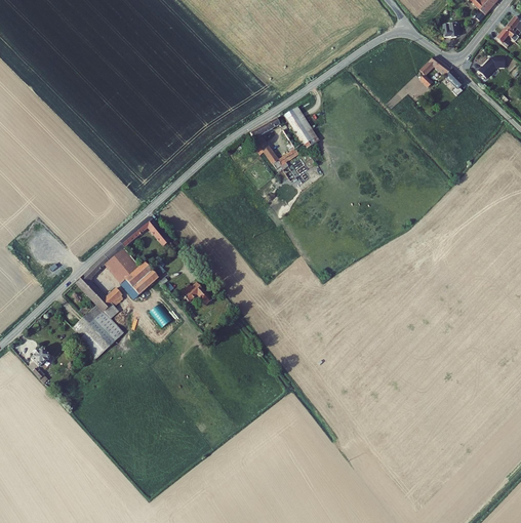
[(480,0),(478,3),(475,0),(466,0),(480,12),(485,17),(498,0),(480,0)]
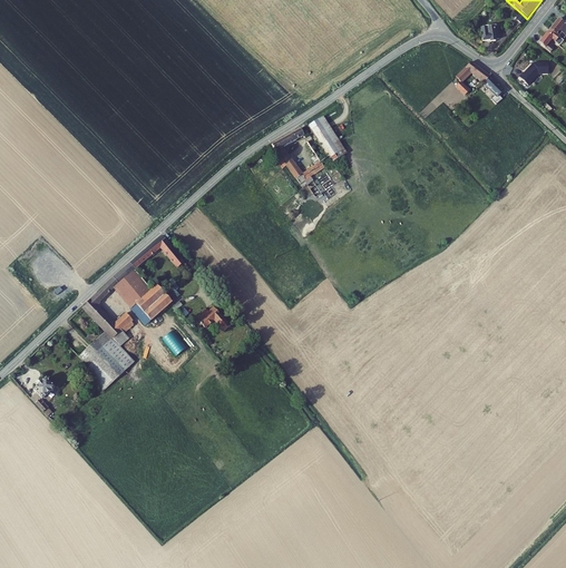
[(528,20),(527,19),(521,13),(517,18),(525,26),(528,20)]
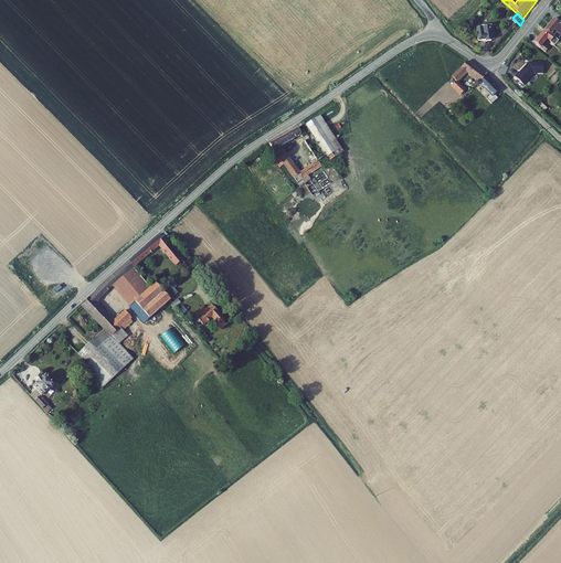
[(537,38),(550,49),(553,45),(548,41),(551,36),(554,40),(557,36),(560,39),(560,36),(560,31),(560,19),(556,14),(537,38)]
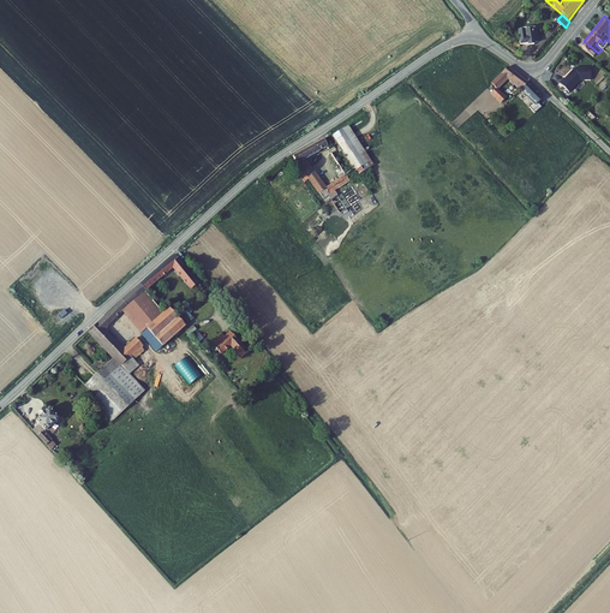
[(534,30),(515,33),(518,47),(525,46),(526,48),(533,47),(532,45),(536,45),(534,30)]
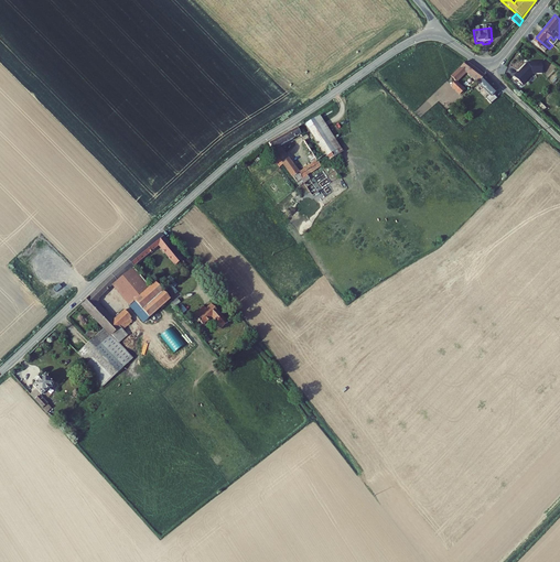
[(463,58),(449,73),(454,78),(465,68),(477,79),(476,82),(490,94),(495,88),(463,58)]
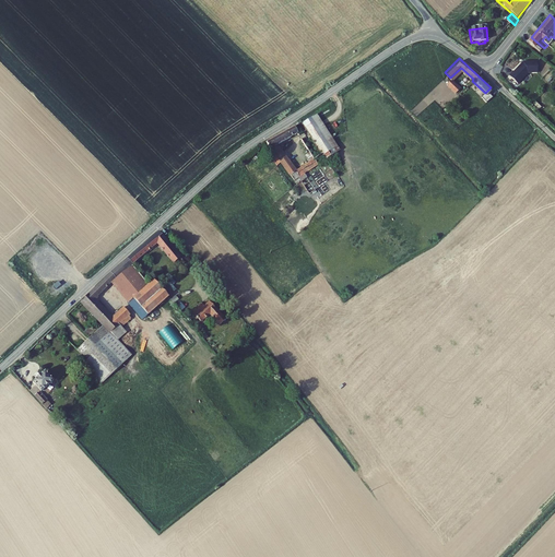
[(450,78),(446,81),(451,87),(456,83),(450,78)]
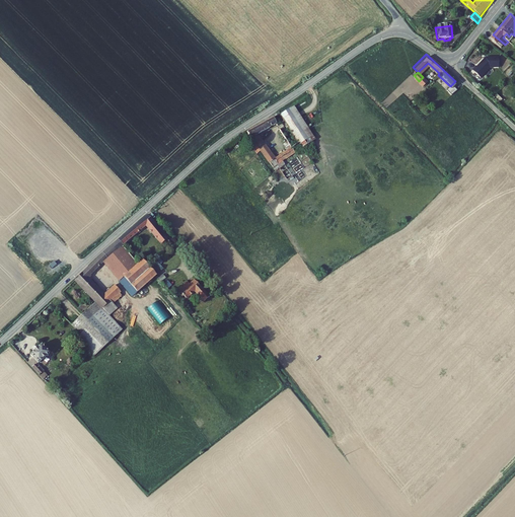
[(313,136),(294,105),(281,114),(300,145),(313,136)]
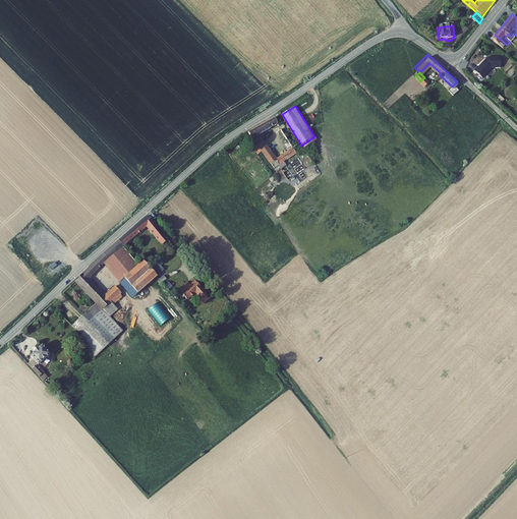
[(256,143),(253,147),(259,153),(261,151),(270,162),(275,159),(278,163),(296,152),(295,150),(301,146),(282,114),(280,112),(247,130),(250,137),(247,140),(251,146),(254,142),(256,143)]
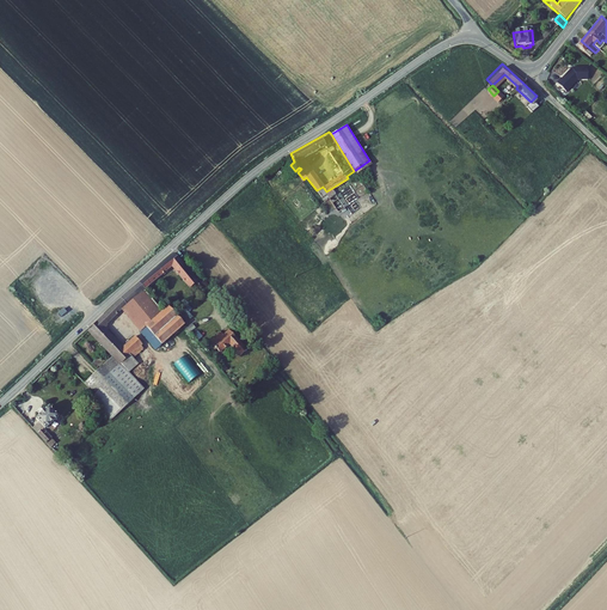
[(357,176),(354,171),(347,176),(348,178),(350,182),(357,176)]
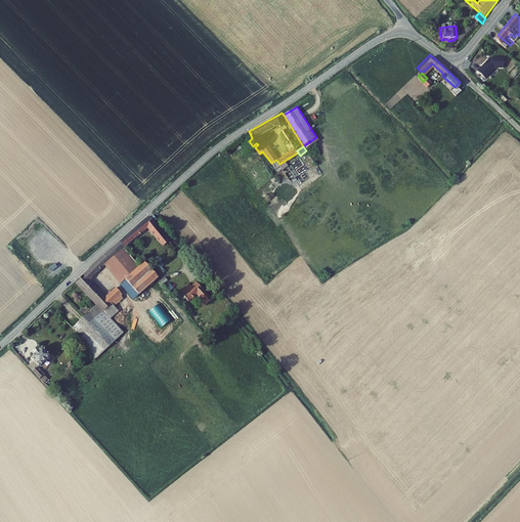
[(283,170),(290,180),(295,176),(288,166),(283,170)]
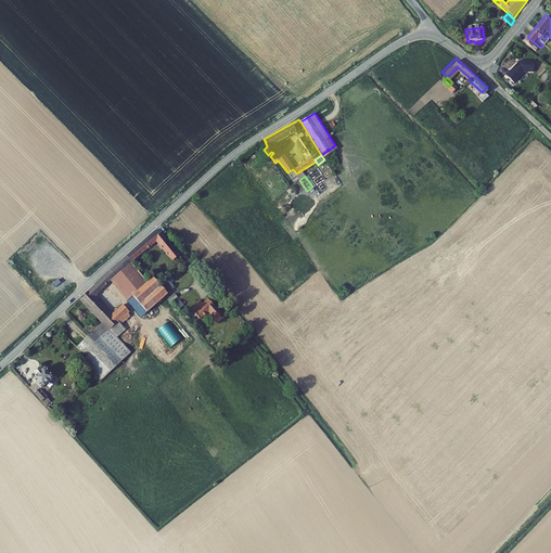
[(158,228),(151,234),(155,241),(157,240),(174,259),(180,255),(158,228)]
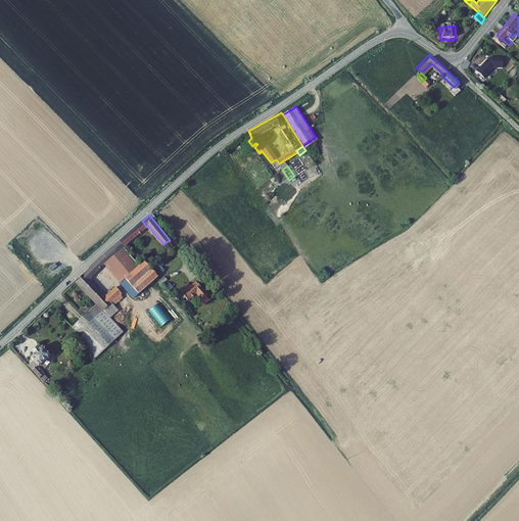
[(142,221),(120,239),(124,245),(146,227),(142,221)]
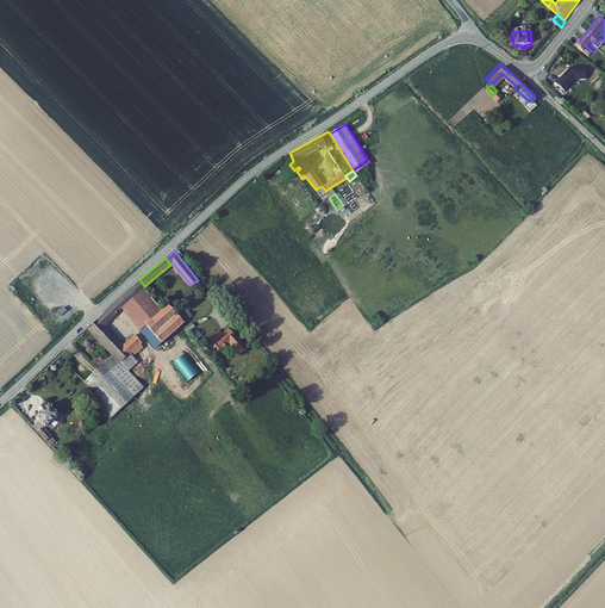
[(88,327),(112,352),(129,368),(136,361),(132,357),(143,347),(138,343),(142,341),(135,333),(122,343),(104,323),(123,304),(128,301),(144,286),(139,279),(122,293),(113,302),(100,314),(88,327)]
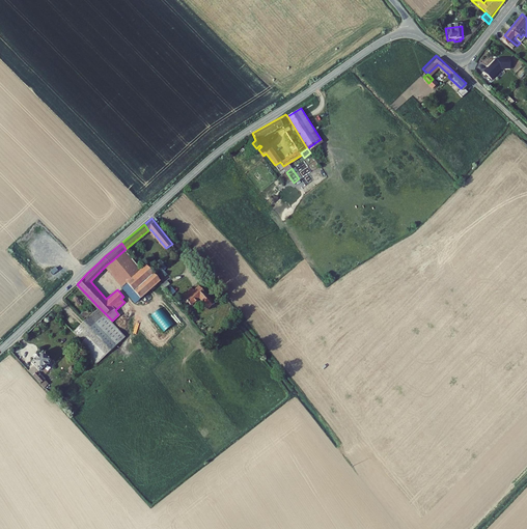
[(111,261),(128,281),(142,269),(126,249),(111,261)]
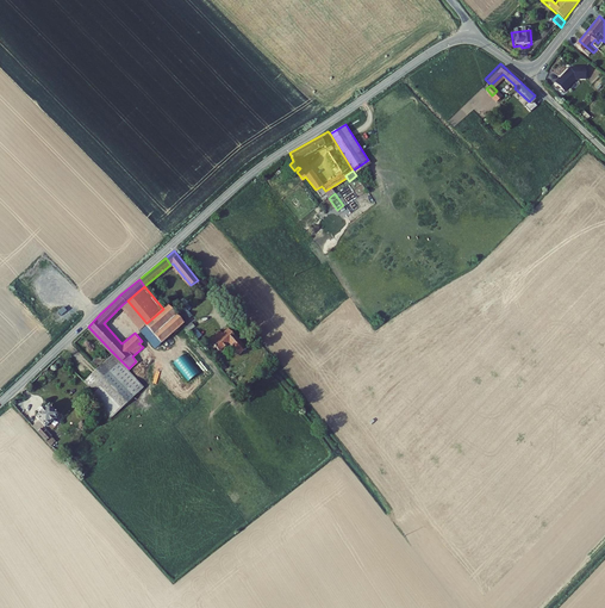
[(169,304),(163,309),(178,327),(184,322),(169,304)]
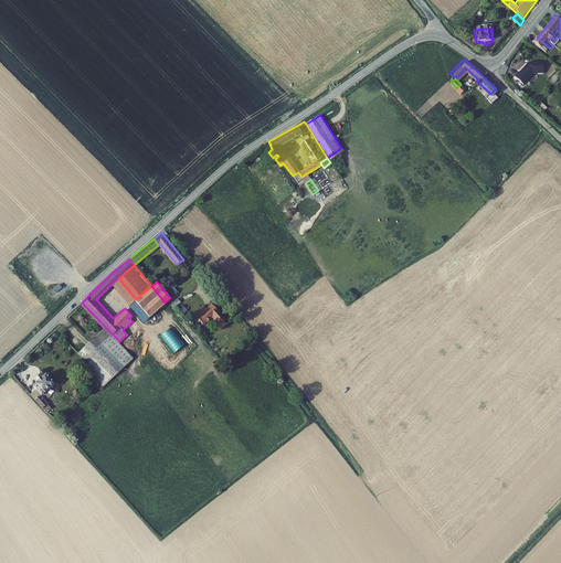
[(136,299),(149,316),(165,303),(151,286),(136,299)]
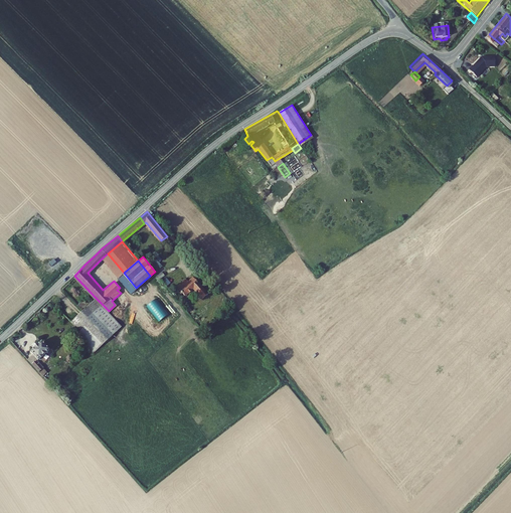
[(179,273),(170,281),(176,289),(185,282),(195,294),(200,290),(187,273),(182,277),(179,273)]
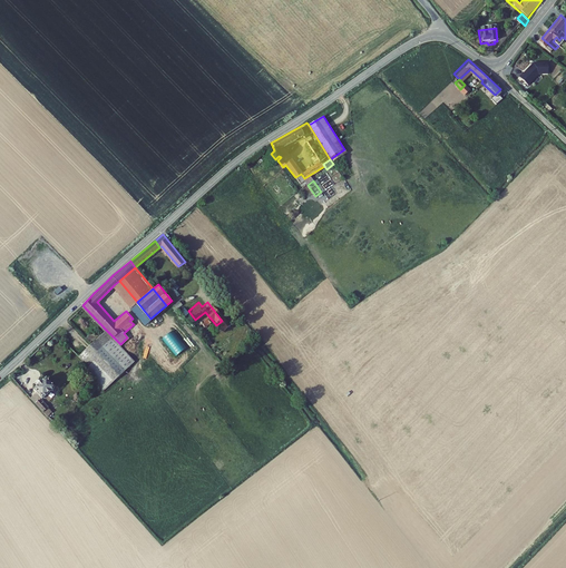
[(77,354),(106,387),(134,361),(120,344),(105,329),(77,354)]
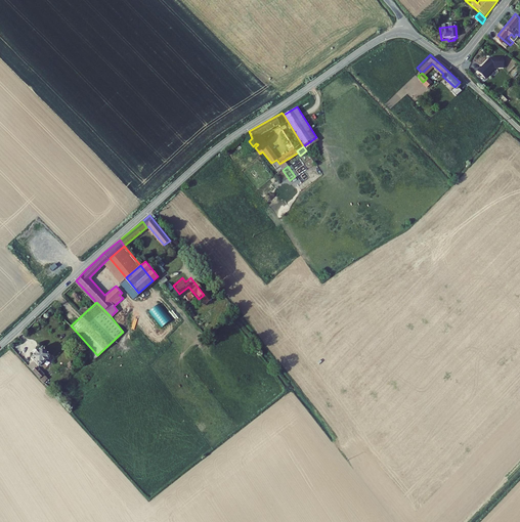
[(30,357),(38,365),(49,355),(41,347),(30,357)]
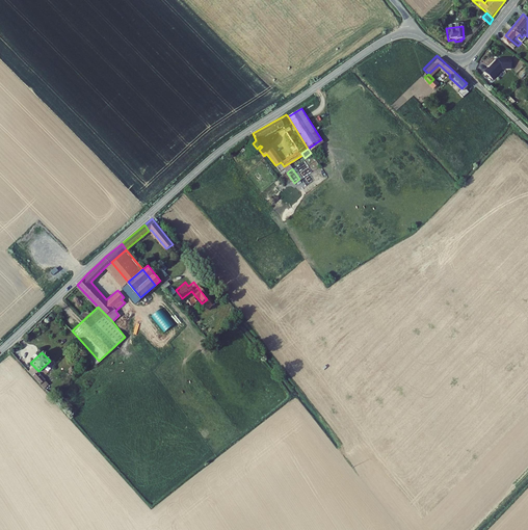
[(43,380),(34,371),(31,374),(40,383),(43,380)]
